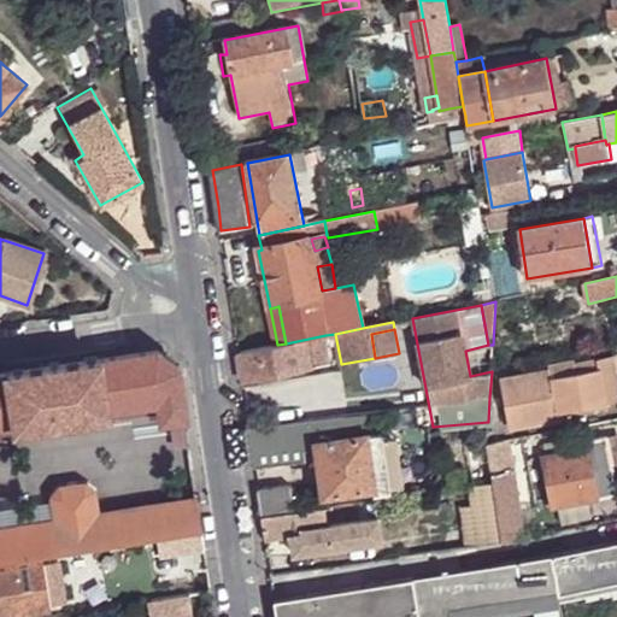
[(330,364),(325,335),(286,344),(277,345),(239,353),(242,381),(330,364)]
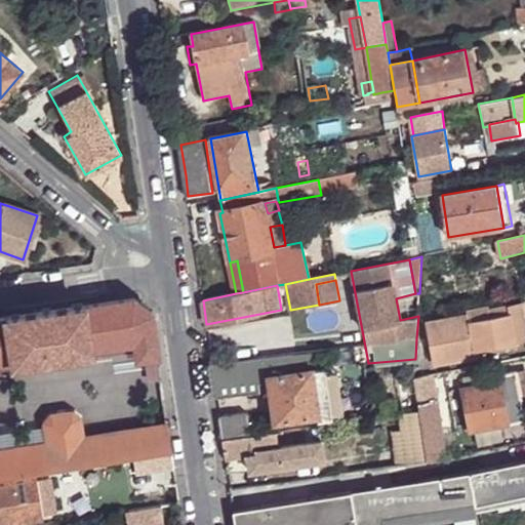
[(135,298),(0,318),(0,359),(14,358),(14,360),(18,361),(55,356),(91,351),(93,349),(93,346),(136,339),(138,353),(142,356),(159,354),(156,334),(152,312),(135,298)]
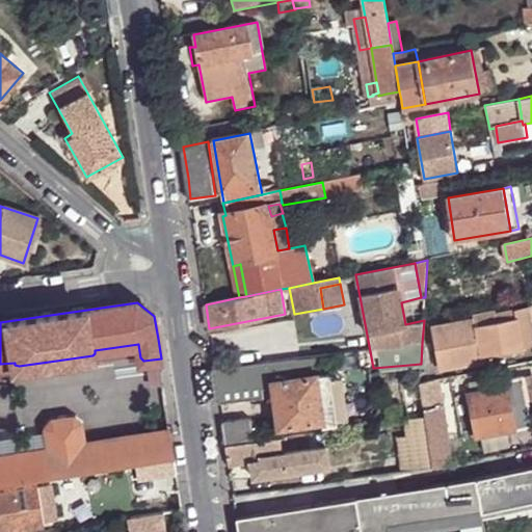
[(475,313),(476,321),(477,324),(517,318),(524,348),(531,346),(531,310),(531,307),(498,313),(497,309),(475,313)]
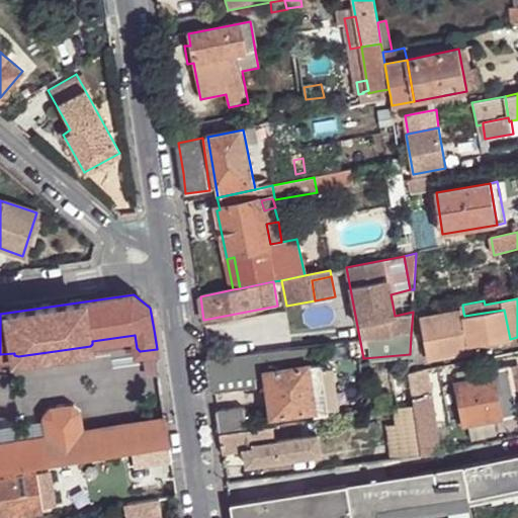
[(504,310),(464,316),(469,345),(510,339),(504,310)]
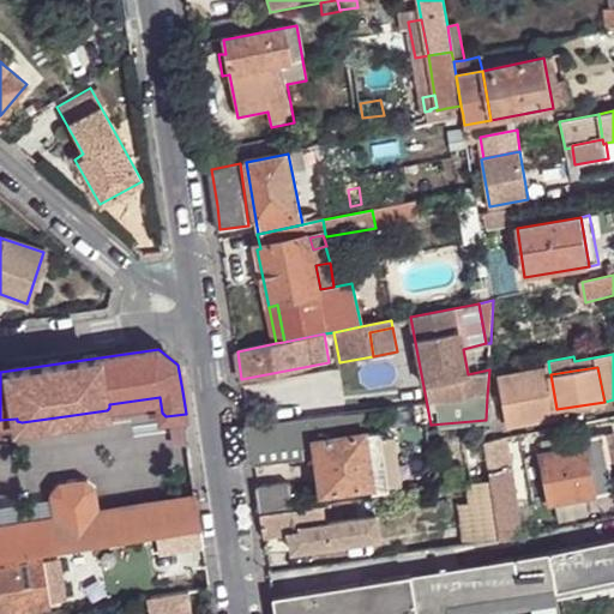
[(551,374),(549,371),(501,379),(510,425),(558,415),(557,409),(551,374)]
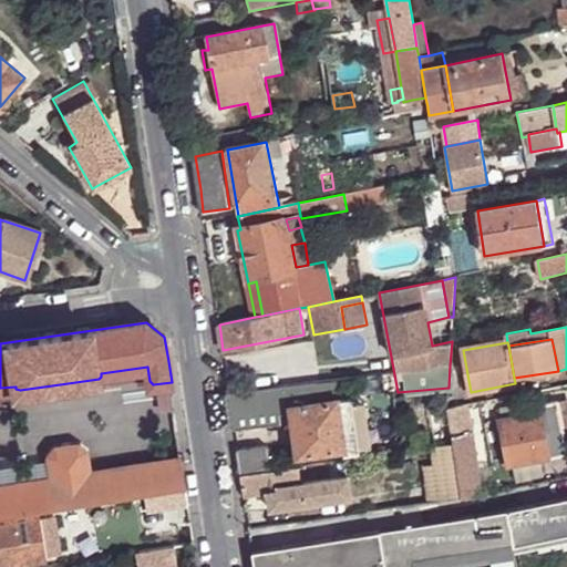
[(229,394),(234,421),(294,413),(292,406),(350,399),(348,379),(229,394)]
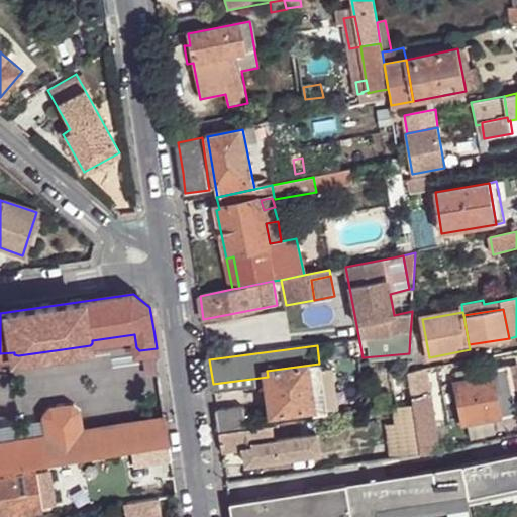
[(273,415),(315,410),(328,408),(321,365),(321,363),(319,364),(267,371),(268,377),(270,387),(271,399),(273,415)]
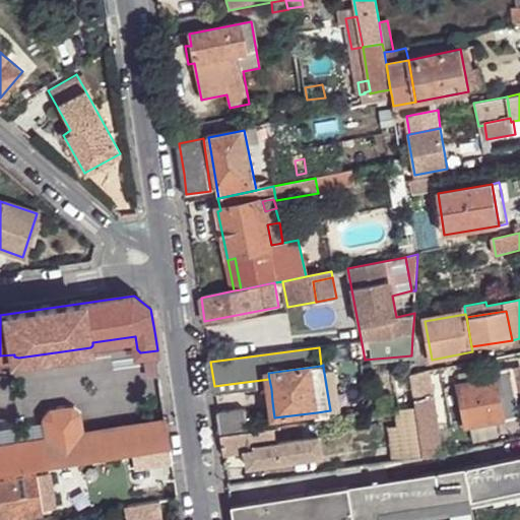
[(323,367),(330,410),(341,407),(333,366),(323,367)]
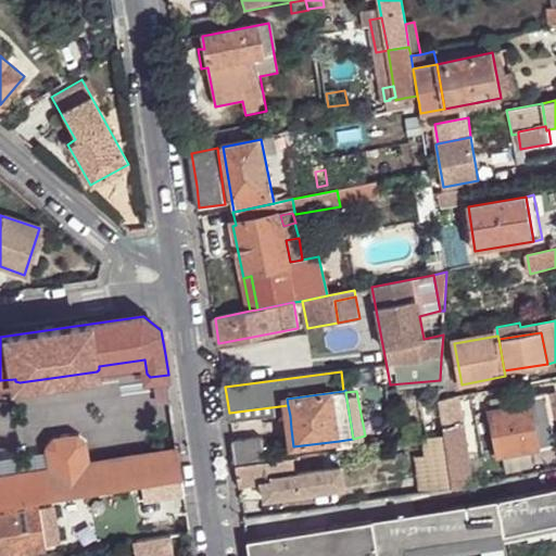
[(545,396),(550,421),(555,419),(555,395),(555,394),(545,396)]
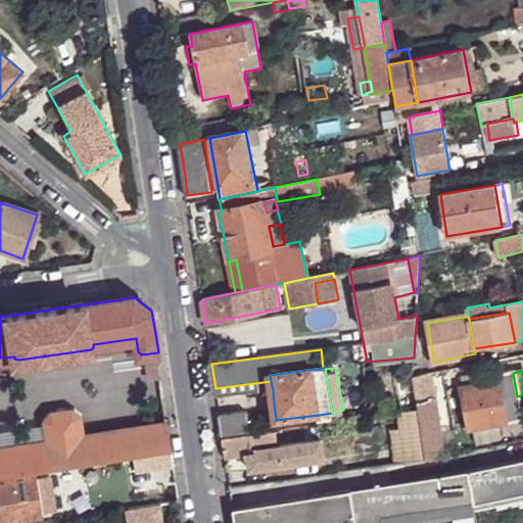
[(521,421),(517,396),(513,373),(494,376),(495,382),(480,385),(463,388),(460,388),(467,431),(475,429),(498,425),(521,421)]
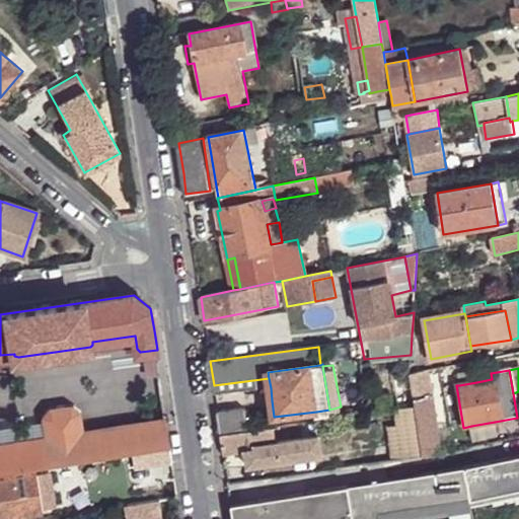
[(428,371),(409,374),(389,378),(396,427),(386,428),(391,461),(442,453),(433,395),(432,395),(428,371)]
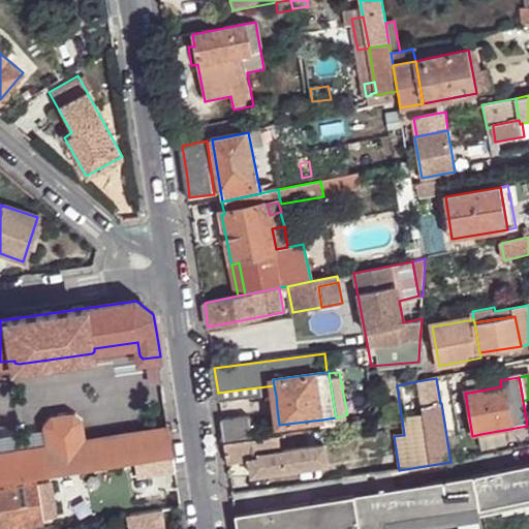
[(466,383),(468,393),(486,390),(485,379),(466,383)]
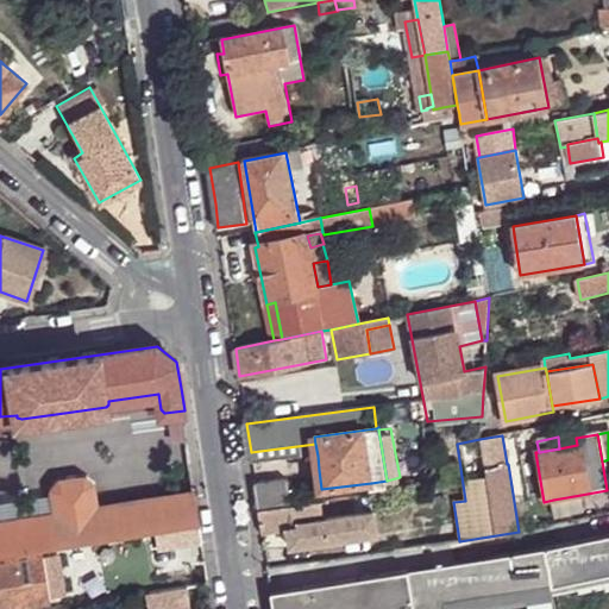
[(314,470),(319,470),(318,456),(312,457),(308,460),(309,468),(314,470)]
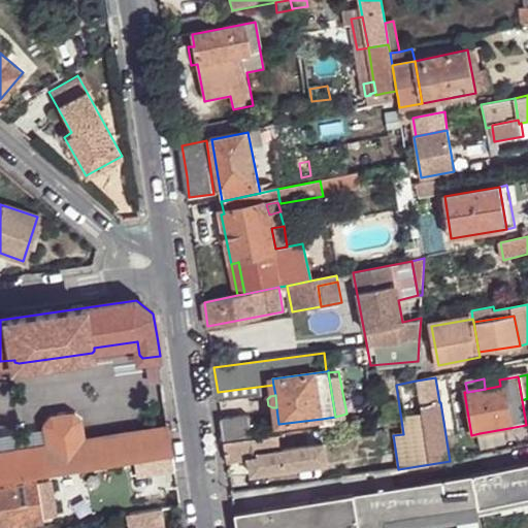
[(54,471),(87,466),(83,439),(80,420),(73,414),(64,415),(52,417),(46,425),(50,444),(54,471)]
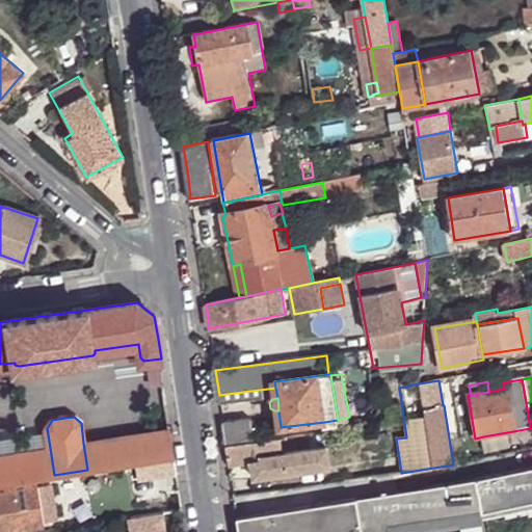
[(227,446),(256,442),(251,419),(222,422),(227,446)]
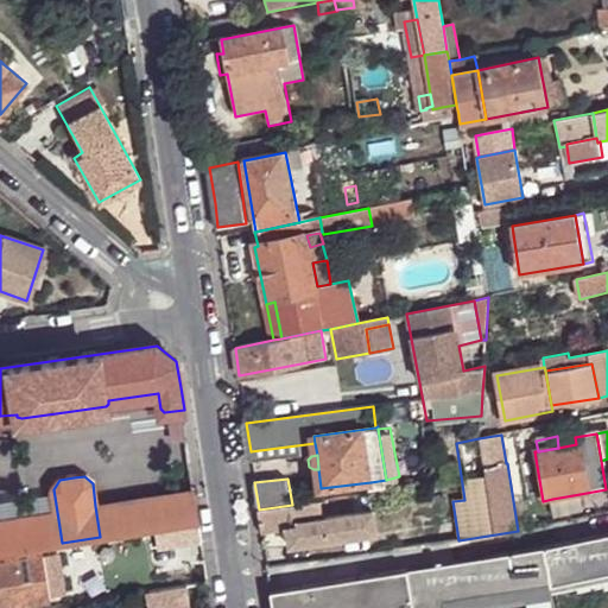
[(200,521),(195,492),(95,506),(100,537),(156,529),(200,521)]
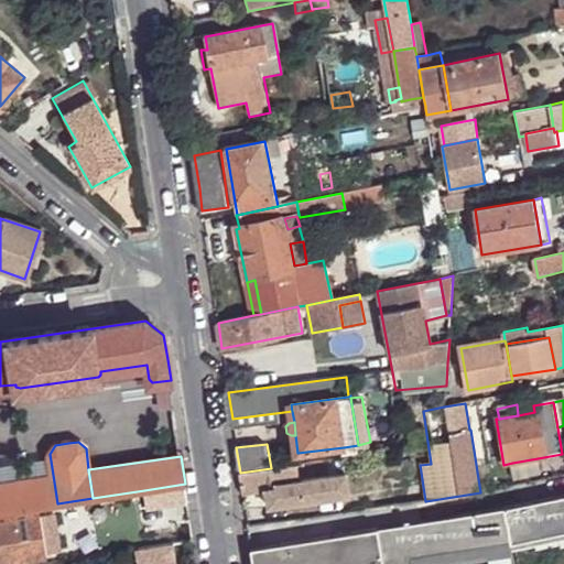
[(540,472),(538,458),(512,463),(514,477),(540,472)]
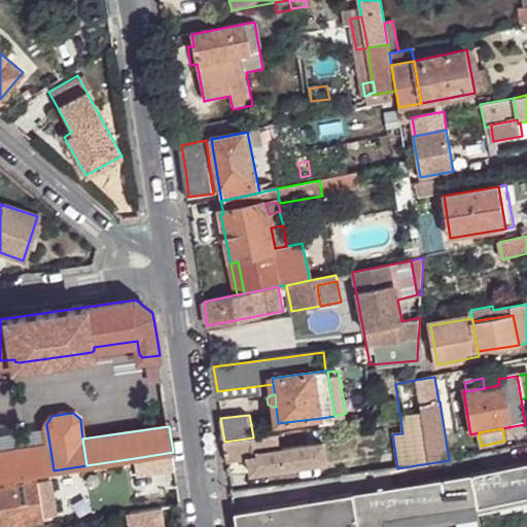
[(279,451),(277,434),(253,437),(224,442),(226,460),(250,457),(258,456),(261,472),(325,462),(323,445),(279,451)]
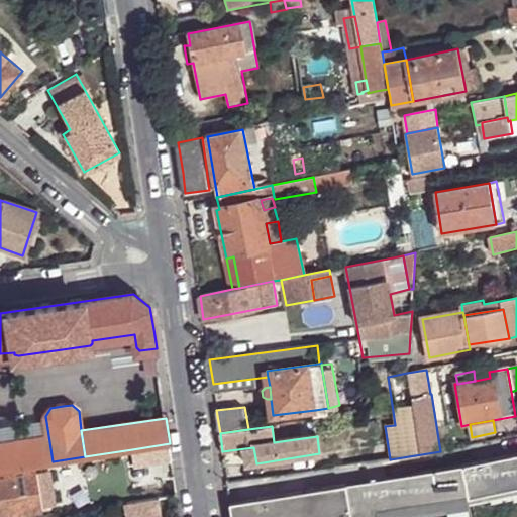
[(48,435),(0,442),(0,469),(53,461),(48,435)]
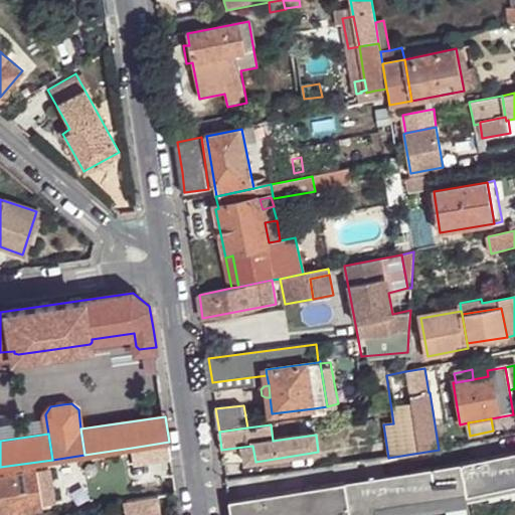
[(171,458),(169,442),(132,448),(134,464),(151,461),(171,458)]
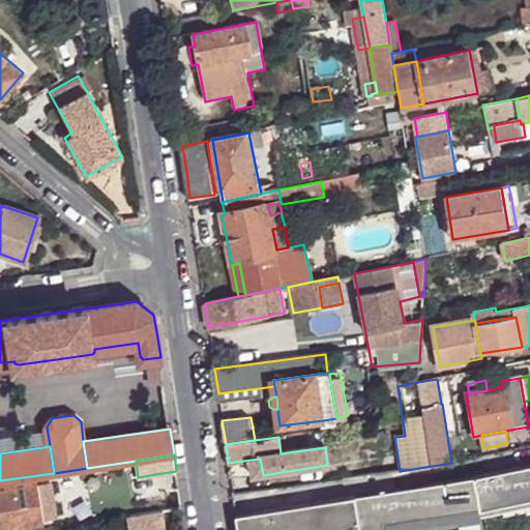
[(254,475),(263,475),(260,459),(252,460),(254,475)]
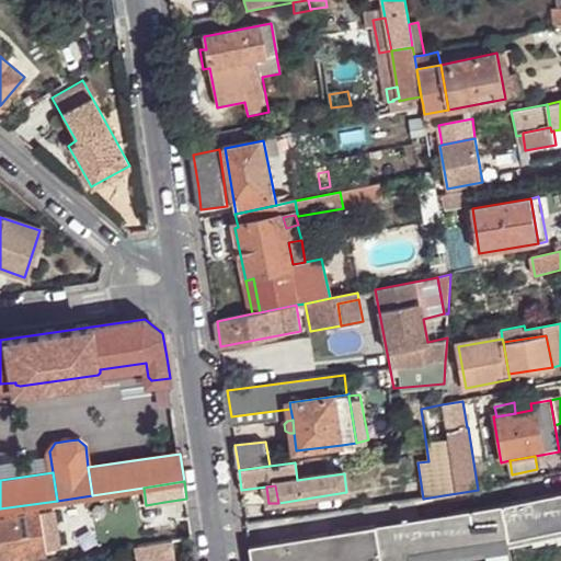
[(560,560),(560,492),(504,503),(287,535),(288,541),(250,547),(251,560),(560,560)]
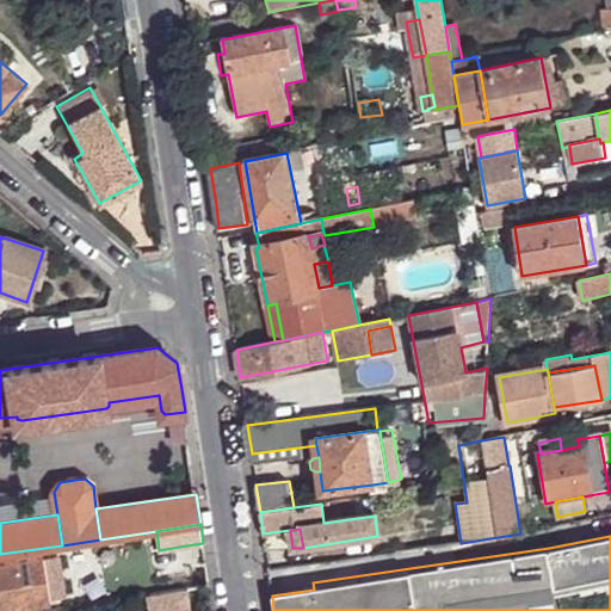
[(183,573),(179,547),(159,550),(162,575),(183,573)]
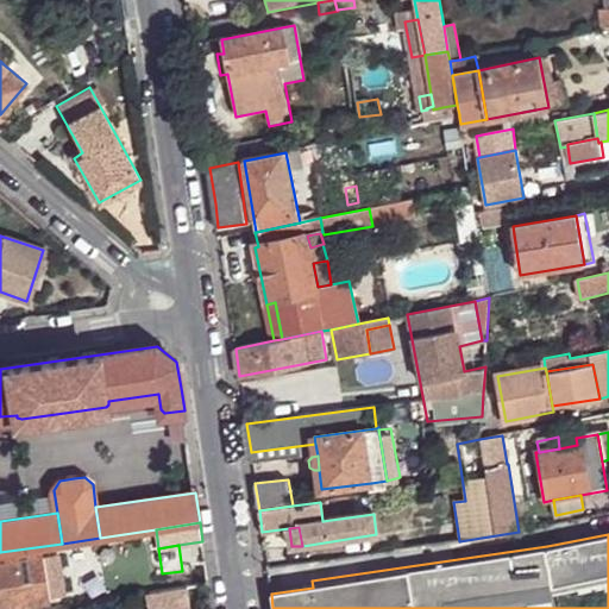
[(0,608),(51,601),(50,595),(66,592),(60,554),(44,557),(43,552),(0,557),(0,608)]
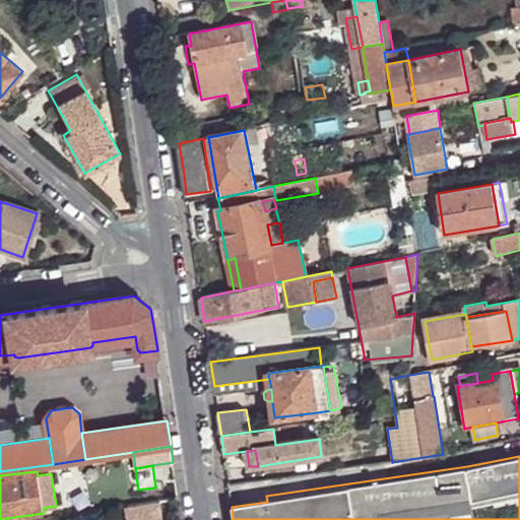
[(267,502),(266,496),(231,501),(232,507),(267,502)]
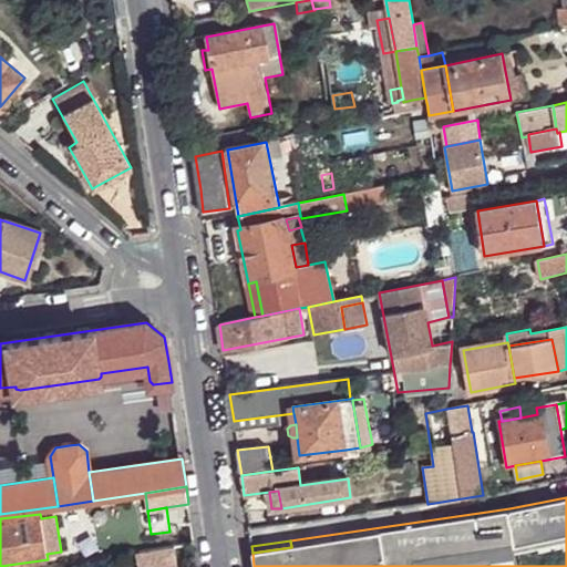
[(177,566),(174,545),(138,552),(141,566),(177,566)]
